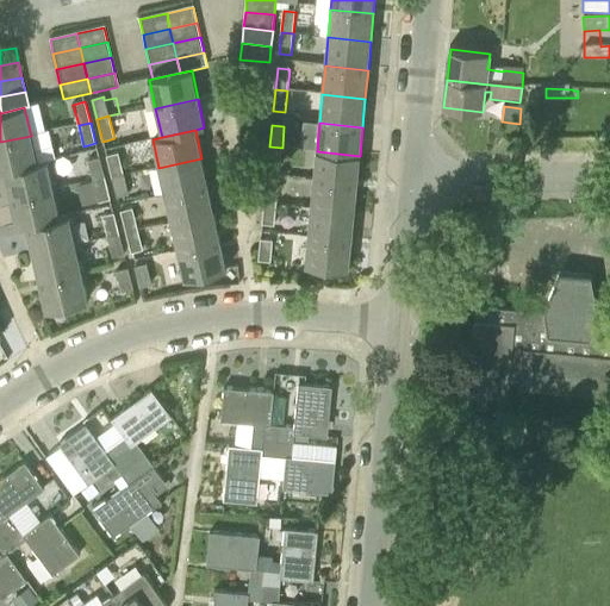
[(31,136),(0,142),(0,172),(5,172),(37,164),(31,136)]
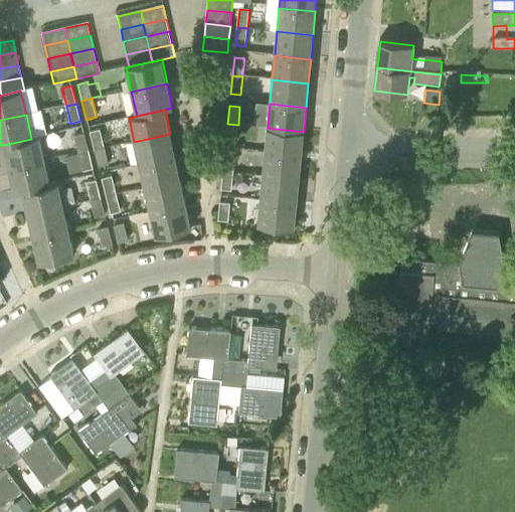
[(238,125),(227,124),(226,142),(236,143),(238,125)]
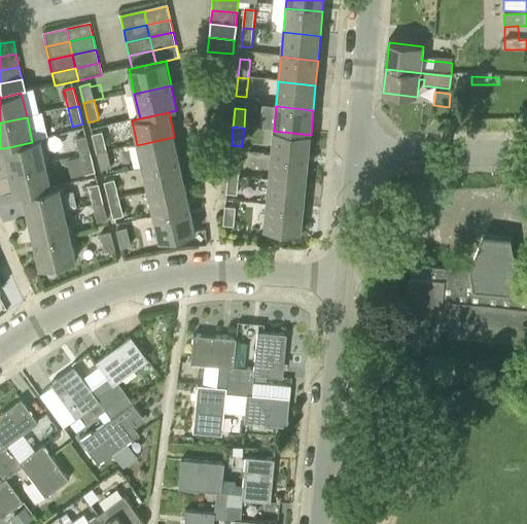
[(311,135),(274,131),(272,155),(308,160),(311,135)]
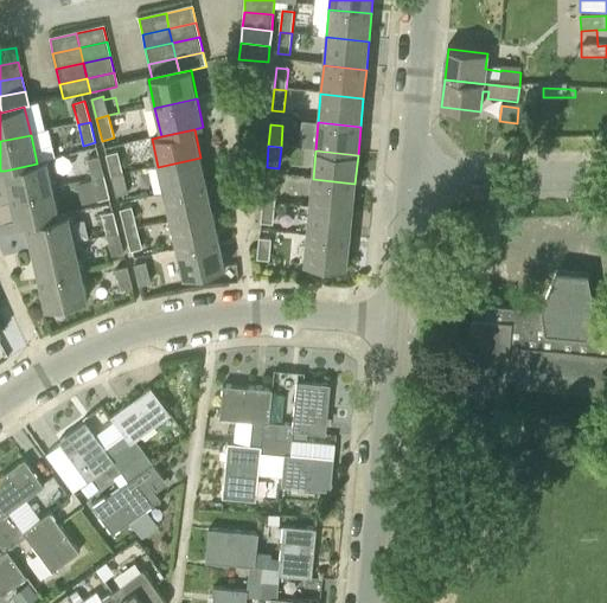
[(112,177),(122,174),(117,153),(106,155),(112,177)]
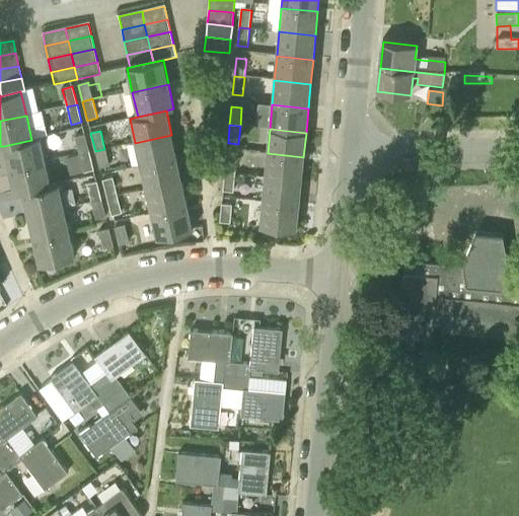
[(75,137),(79,155),(89,153),(84,135),(75,137)]
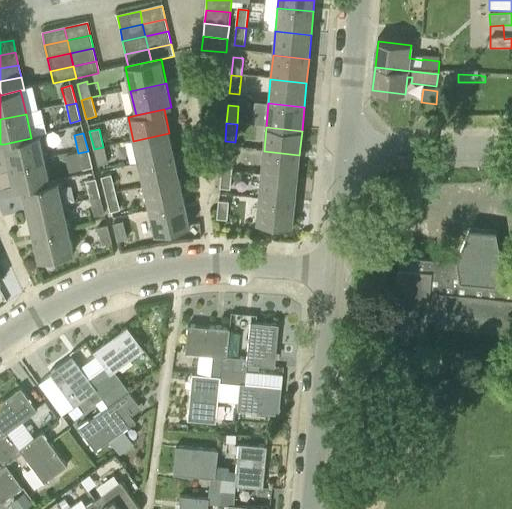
[(169,133),(133,141),(138,164),(174,156),(169,133)]
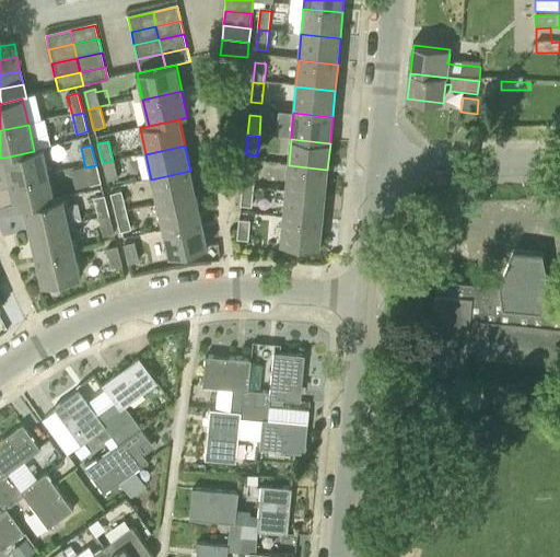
[(42,149),(34,151),(4,158),(10,184),(47,176),(42,149)]
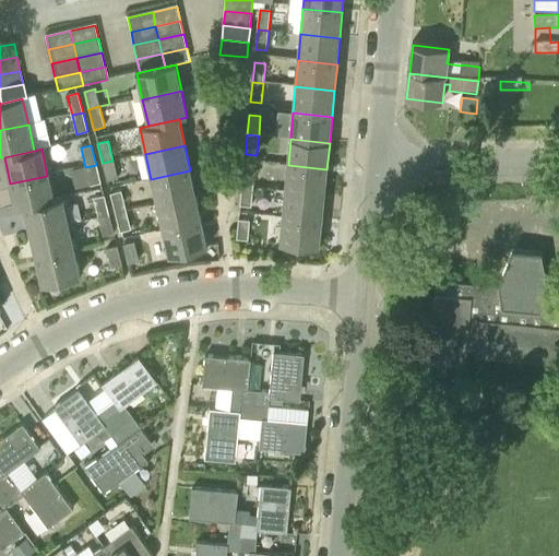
[(113,161),(103,163),(107,182),(118,179),(113,161)]
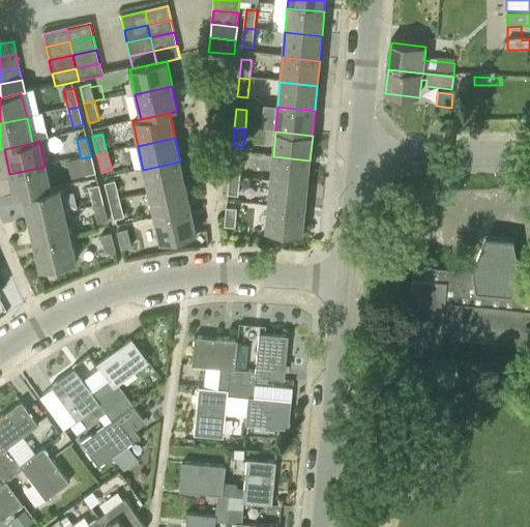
[(91,156),(81,158),(86,177),(95,174),(91,156)]
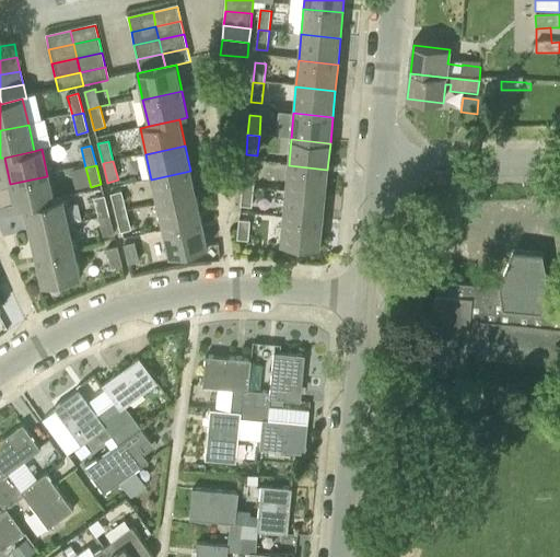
[(327,170),(289,165),(286,192),(325,196),(327,170)]
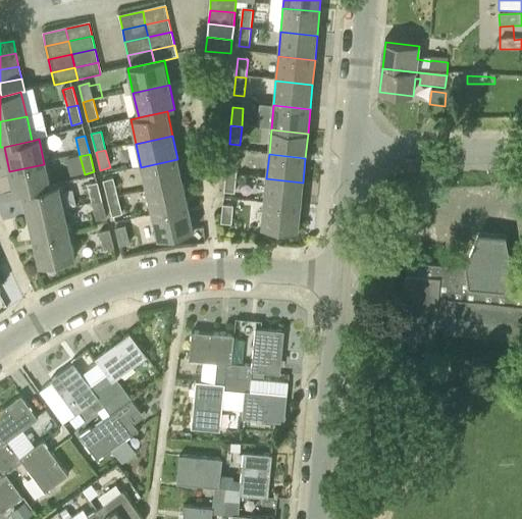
[(226,174),(237,175),(239,158),(227,156),(226,174)]
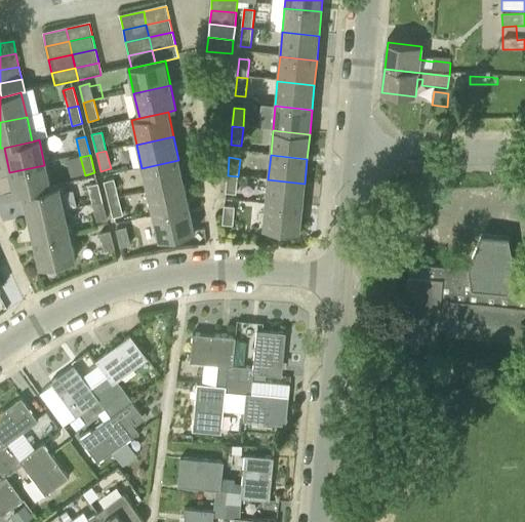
[(178,160),(142,168),(148,193),(185,185),(178,160)]
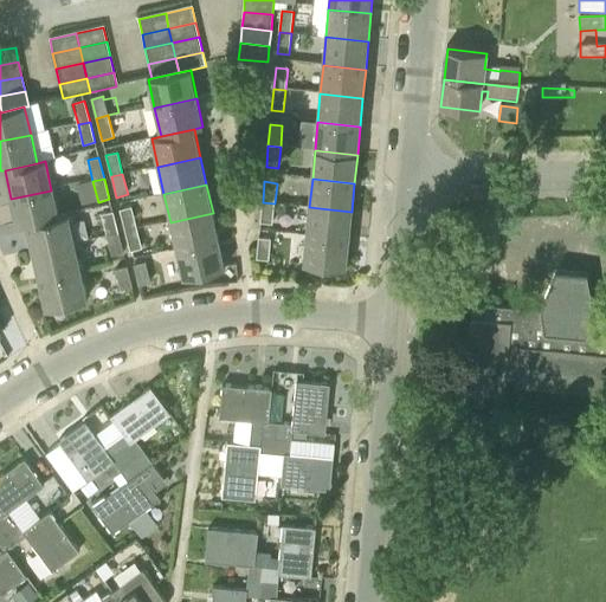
[(51,191),(11,199),(17,227),(26,226),(58,219),(51,191)]
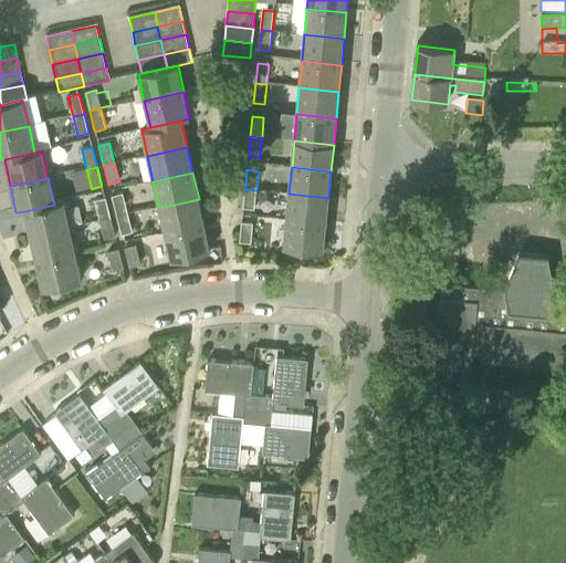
[(257,190),(245,189),(243,209),(254,210),(257,190)]
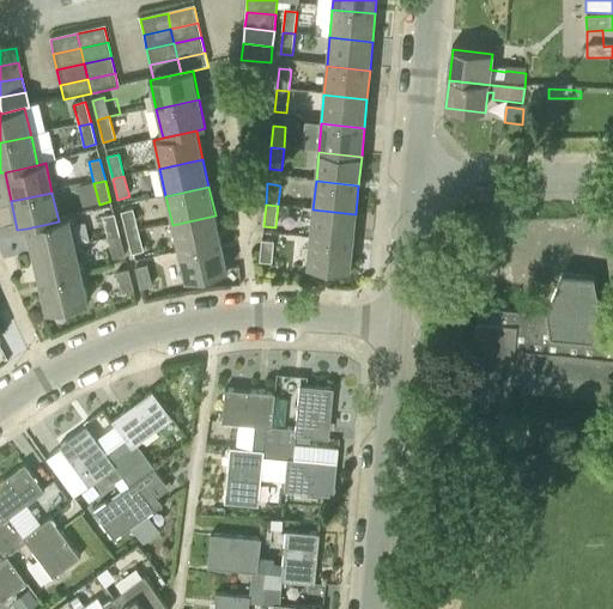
[(356,214),(313,209),(313,211),(303,209),(299,237),(310,238),(353,243),(356,214)]
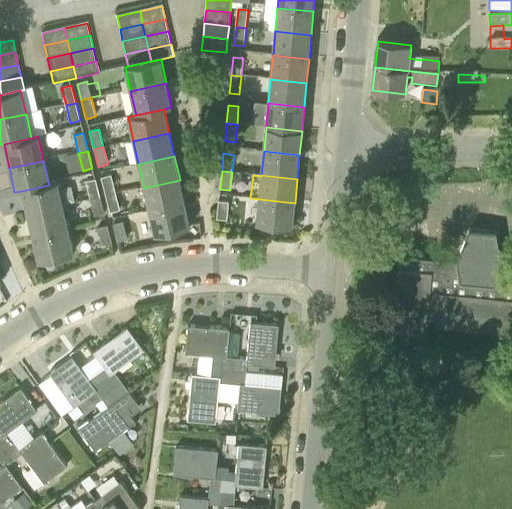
[(105,196),(115,193),(111,176),(101,178),(105,196)]
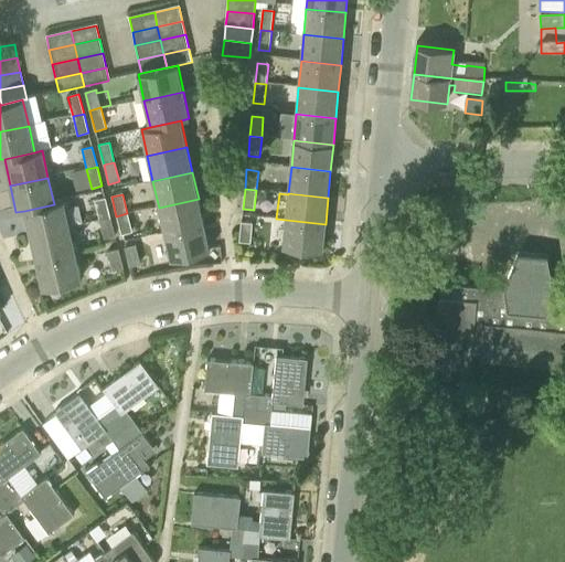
[(94,201),(99,221),(110,218),(105,199),(94,201)]
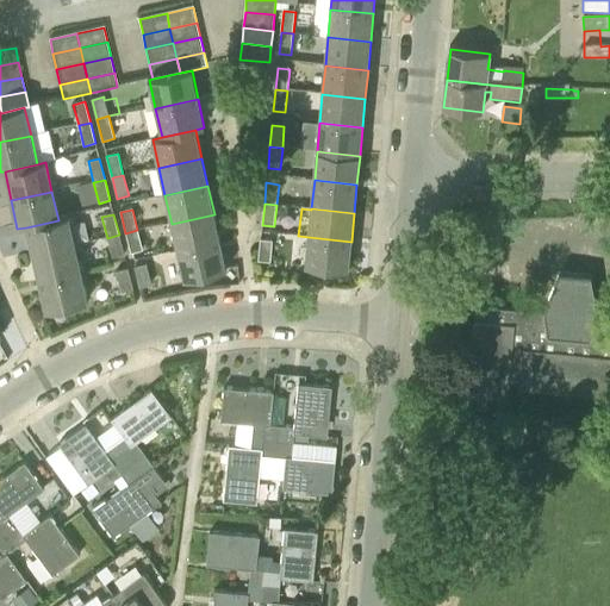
[(215,214),(172,224),(178,252),(221,243),(215,214)]
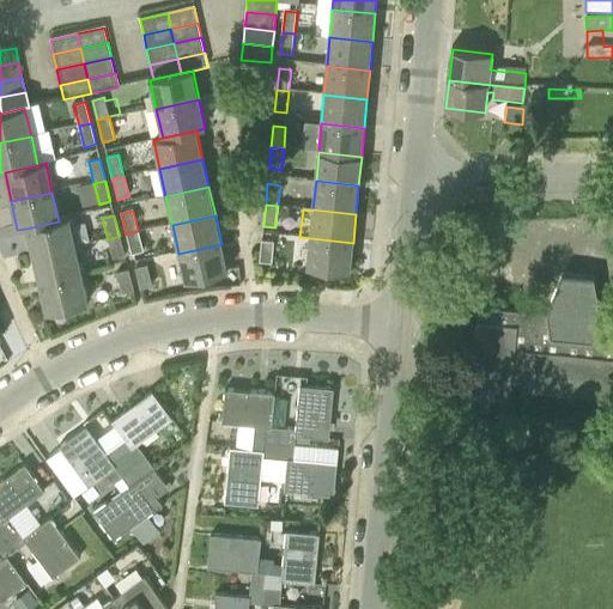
[(70,219),(59,221),(26,229),(34,256),(77,247),(70,219)]
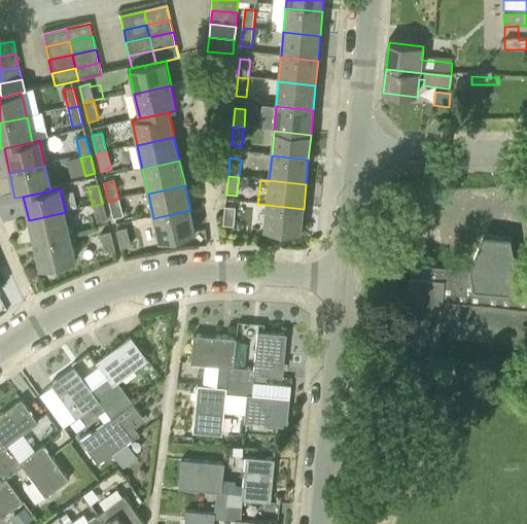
[(118,199),(108,202),(113,220),(124,217),(118,199)]
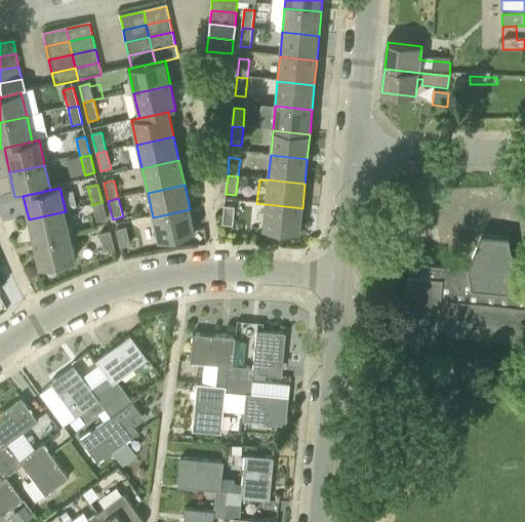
[(103,202),(92,205),(96,223),(107,221),(103,202)]
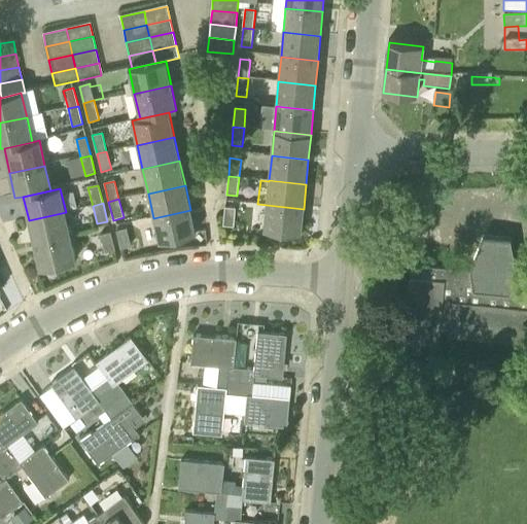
[(304,209),(267,205),(264,231),(301,235),(304,209)]
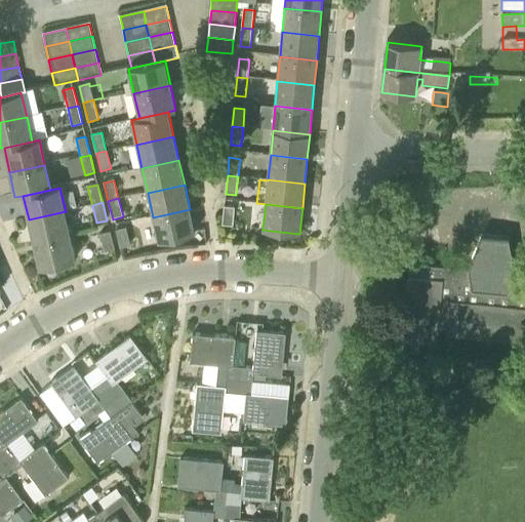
[(233,227),(235,208),(225,207),(223,226),(233,227)]
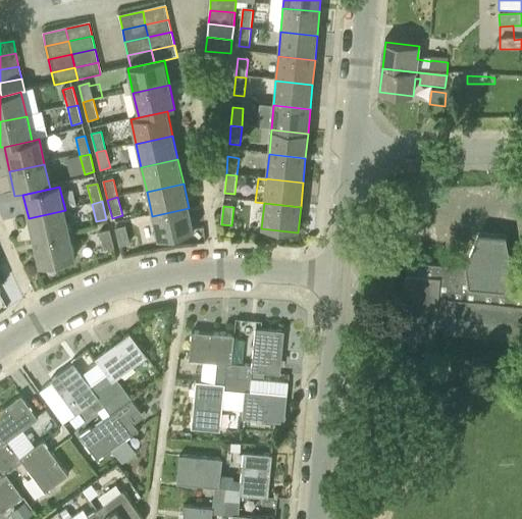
[(189,208),(152,216),(157,241),(194,231),(189,208)]
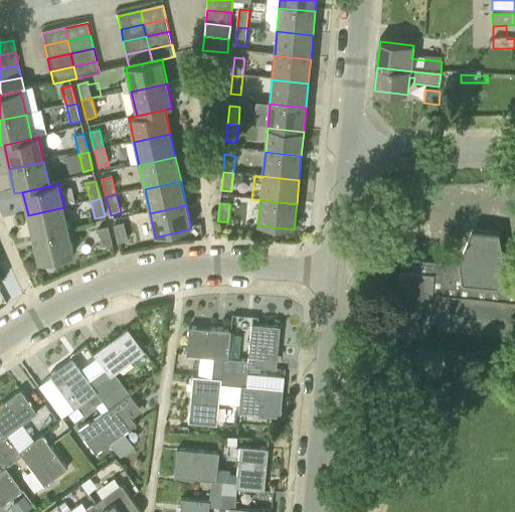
[(64,207),(28,215),(33,239),(69,231),(64,207)]
